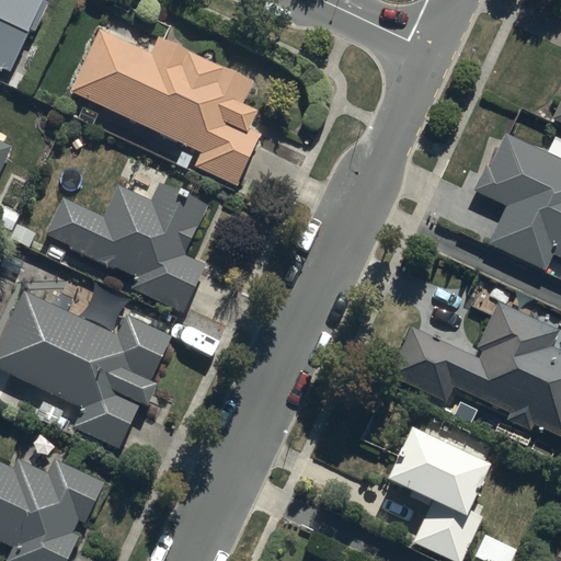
[(42,0),(0,0),(0,72),(6,76),(42,0)]
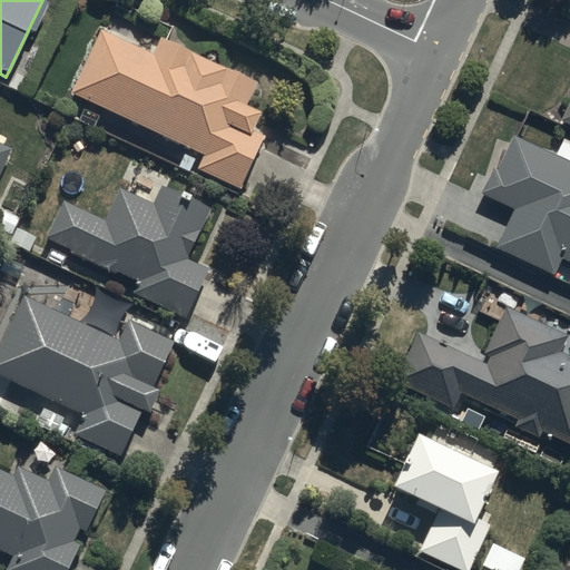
[(98,28),(69,92),(206,155),(198,172),(237,188),(262,135),(249,130),(257,114),(245,107),(256,84),(157,39),(151,52),(98,28)]
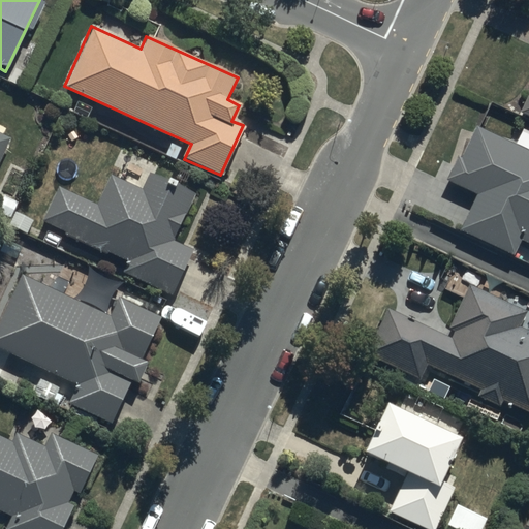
[(528,151),(473,125),(446,182),(476,196),(461,230),(515,256),(523,238),(528,240),(528,151)]
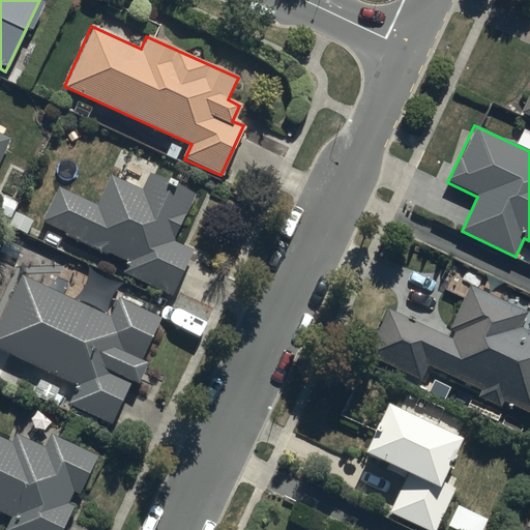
[(0,159),(10,139),(0,134),(0,159)]
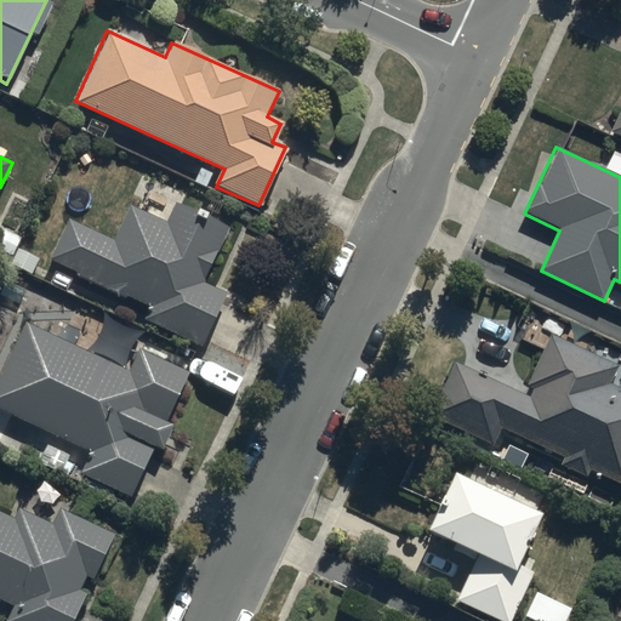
[(51,258),(151,306),(144,320),(203,346),(228,288),(206,278),(229,226),(176,203),(165,222),(130,205),(113,239),(70,218),(51,258)]
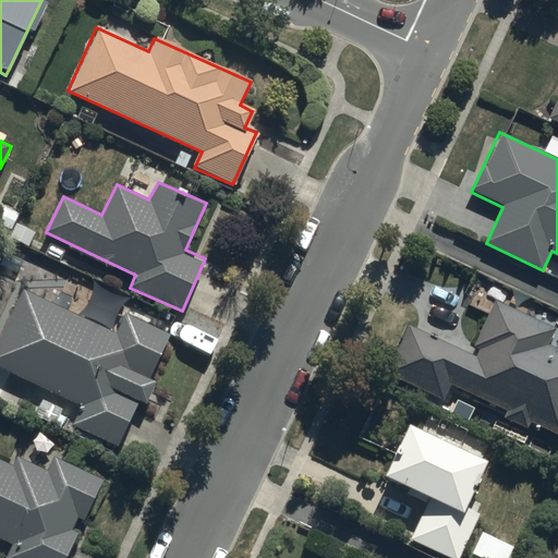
[(71,424),(118,446),(170,332),(124,312),(114,332),(23,290),(0,338),(0,368),(80,405),(71,424)]
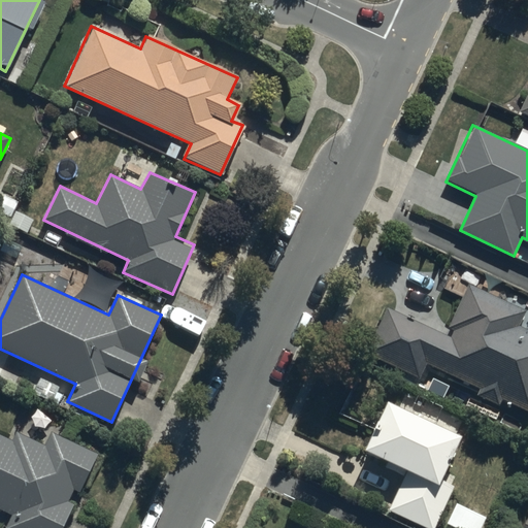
[(444,334),(387,307),(365,355),(420,380),(426,365),(527,411),(527,410),(527,329),(518,325),(524,311),(467,286),(444,334)]
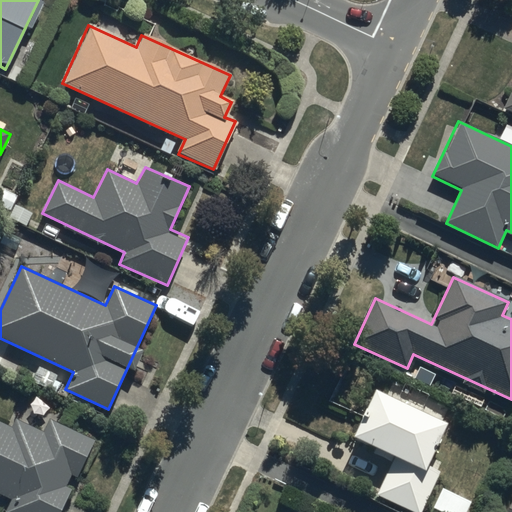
[(372,394),(352,437),(395,456),(378,496),(413,511),(422,511),(440,473),(426,467),(444,427),(372,394)]
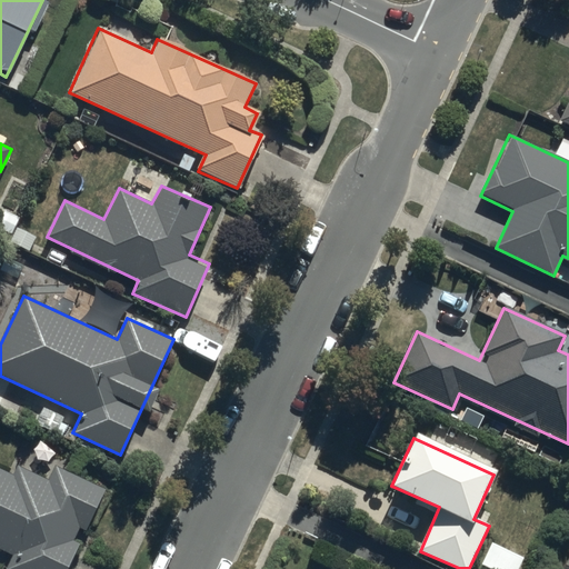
[(0,550),(10,555),(3,568),(63,568),(102,489),(52,466),(46,480),(18,467),(15,472),(0,466),(0,550)]
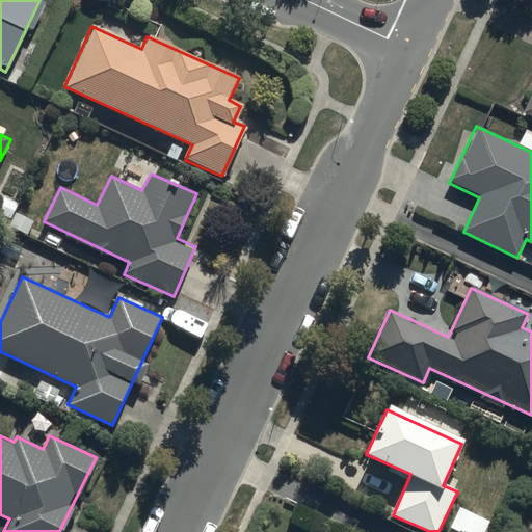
[(458,509),(450,528),(457,531),(483,531),(487,523),(458,509)]
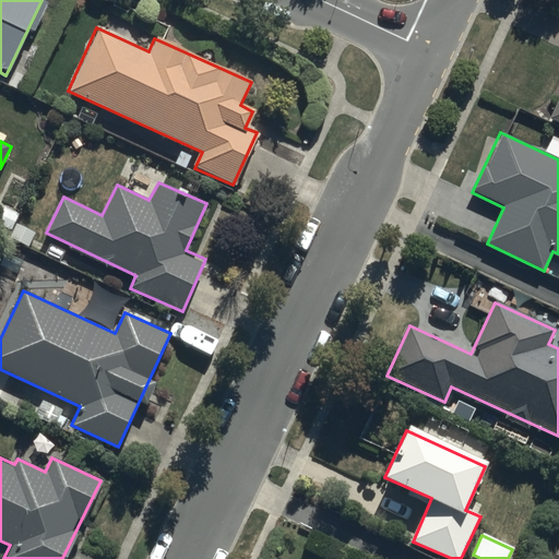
All buildings are outlined.
